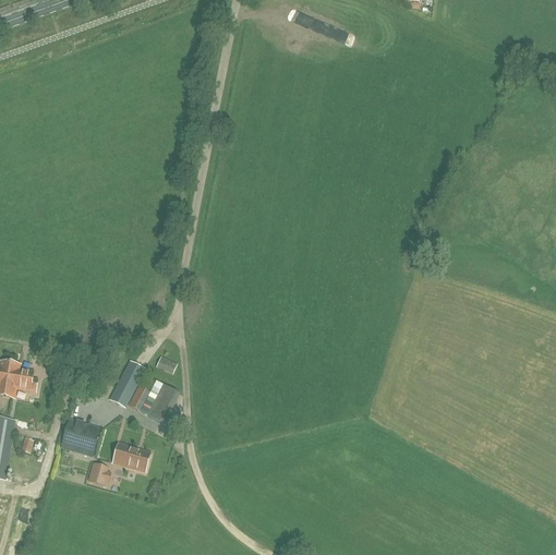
[(170,372),(174,361),(159,354),(155,365),(170,372)]
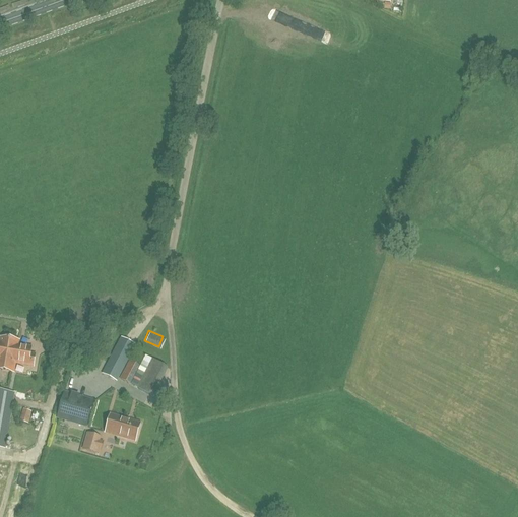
[(0,367),(9,369),(11,360),(31,364),(34,352),(28,351),(29,344),(16,342),(16,338),(0,335),(0,367)]
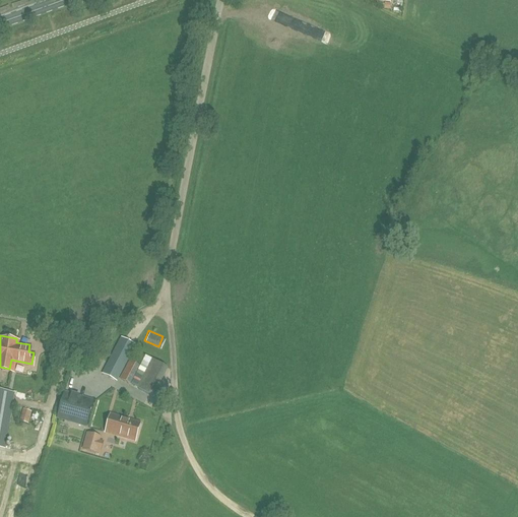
[(133,342),(119,335),(100,371),(114,378),(133,342)]
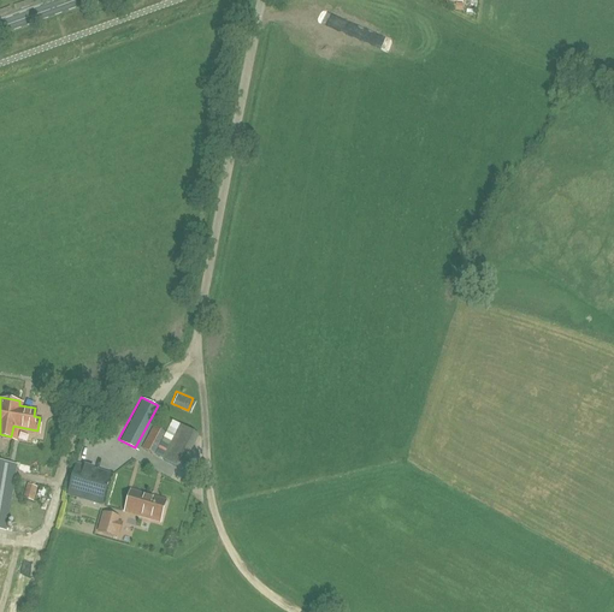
[(166,432),(151,423),(140,445),(154,453),(166,432)]
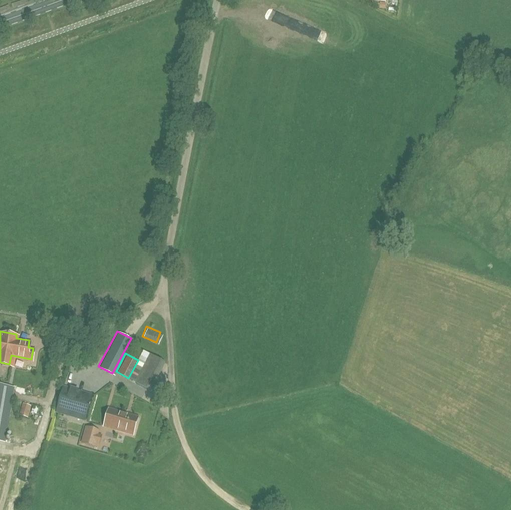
[(148,388),(164,361),(151,353),(135,381),(148,388)]
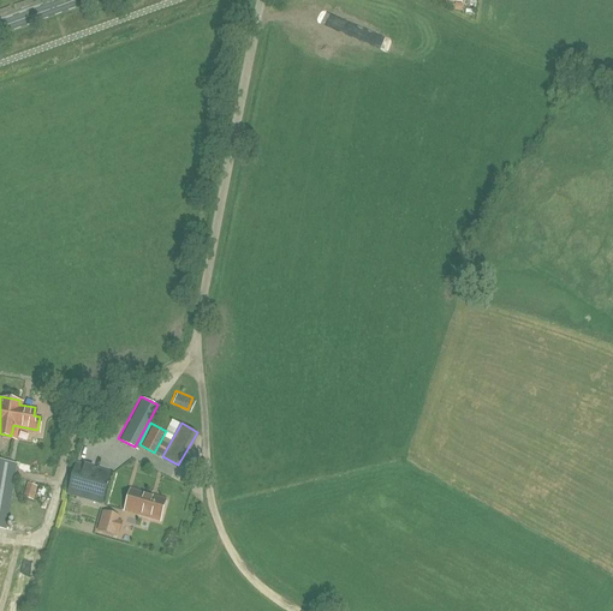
[(0,526),(3,526),(13,460),(0,456),(0,526)]
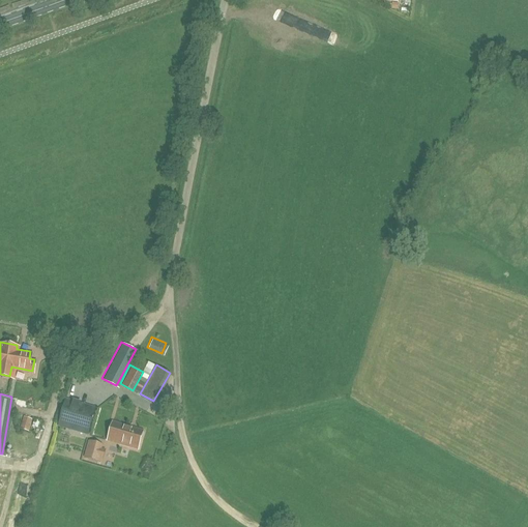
[(86,433),(94,405),(64,397),(56,423),(86,433)]
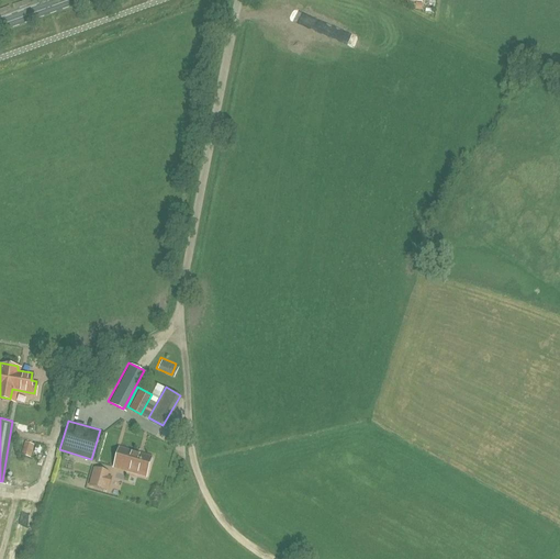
[(28,455),(32,443),(22,439),(19,453),(28,455)]
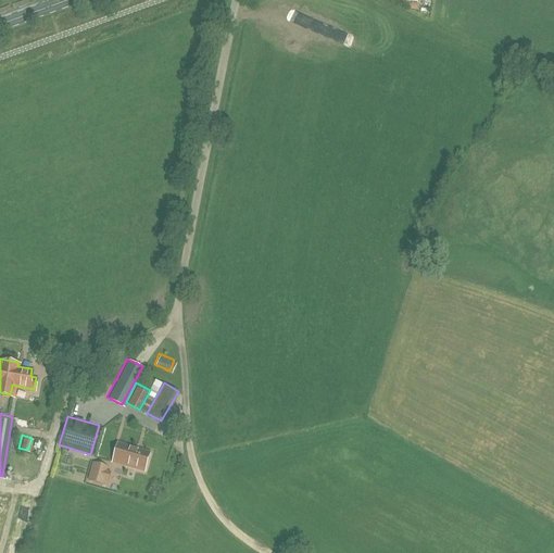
[(116,441),(111,460),(142,469),(149,451),(116,441)]
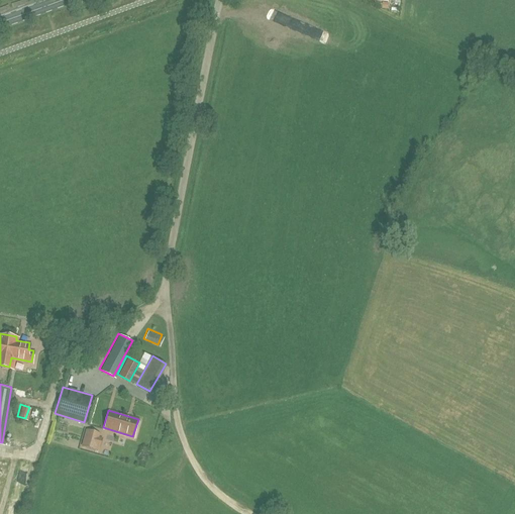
[(80,445),(94,449),(95,444),(98,445),(101,436),(97,435),(98,431),(84,427),(80,445)]
